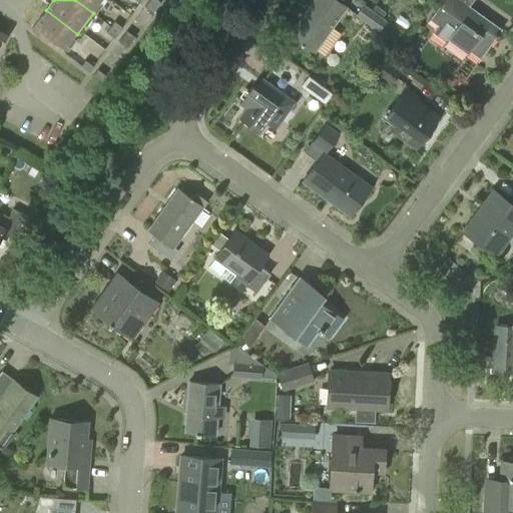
[(75,0),(93,13),(102,0),(75,0)]
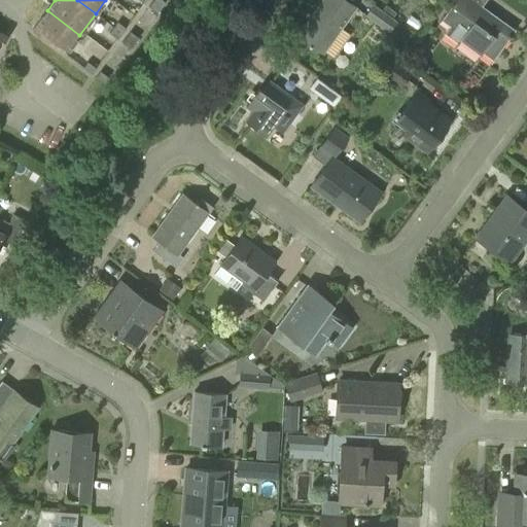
[(323,53),(356,7),(346,0),(322,0),(313,13),(315,15),(310,23),(307,21),(297,34),(323,53)]
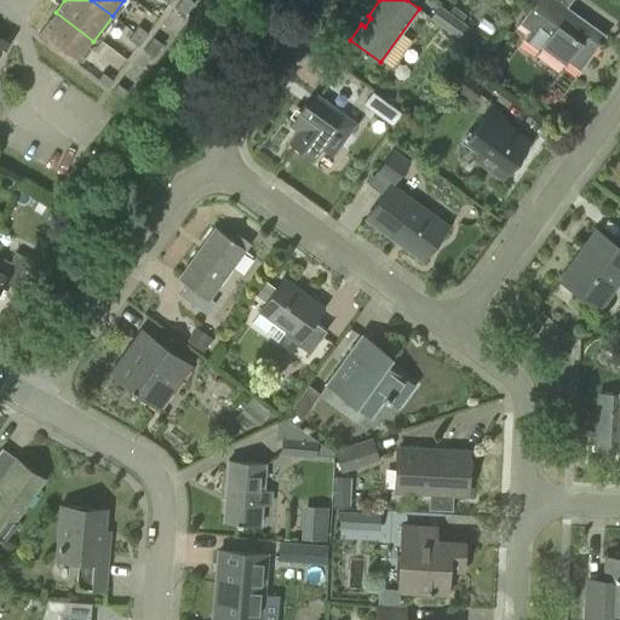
[(590,29),(581,23),(585,19),(568,6),(572,0),(534,0),(518,23),(529,30),(522,40),(538,51),(540,46),(564,64),(567,61),(580,70),(607,35),(593,24),(590,29)]
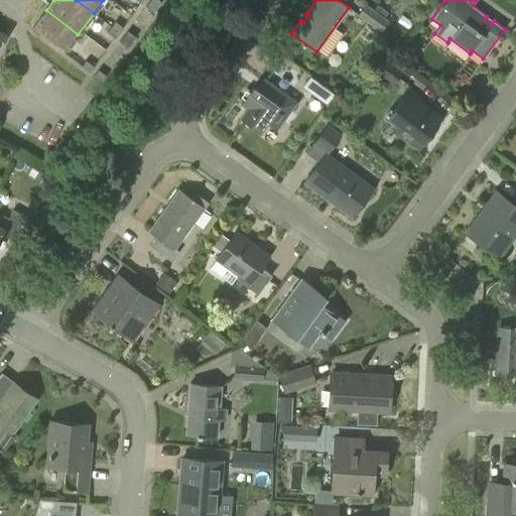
[(154,13),(158,7),(149,1),(145,7),(154,13)]
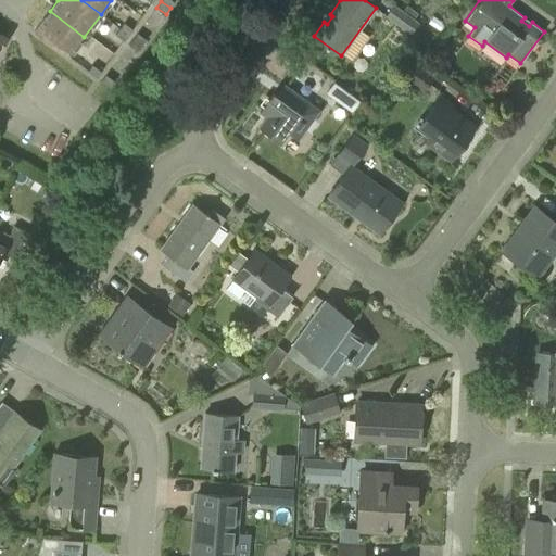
[(411,34),(419,22),(393,4),(384,16),(411,34)]
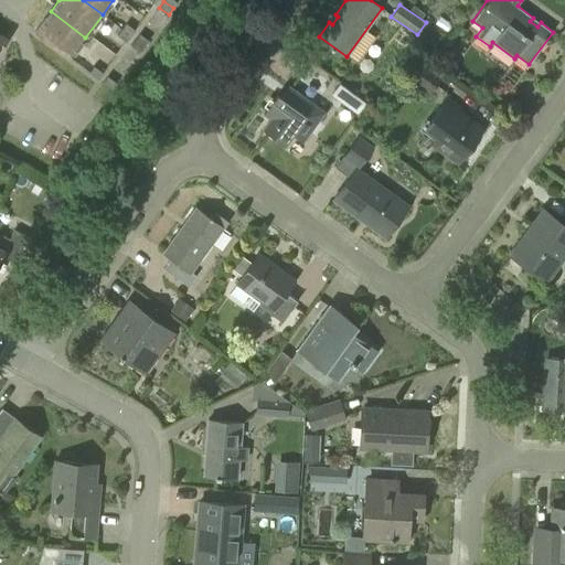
[(73,53),(85,38),(51,11),(35,31),(54,46),(57,42),(73,53)]
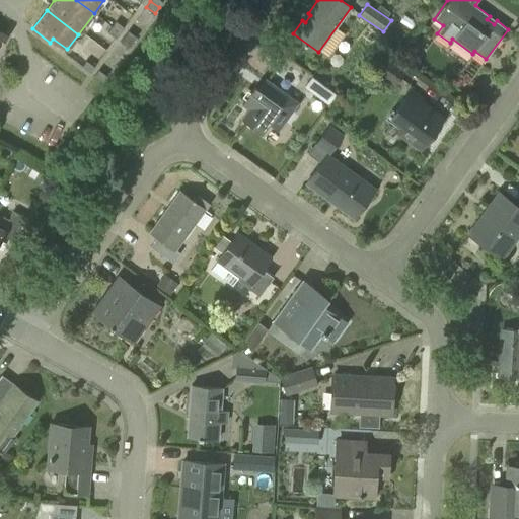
[(120,33),(124,27),(116,21),(112,27),(120,33)]
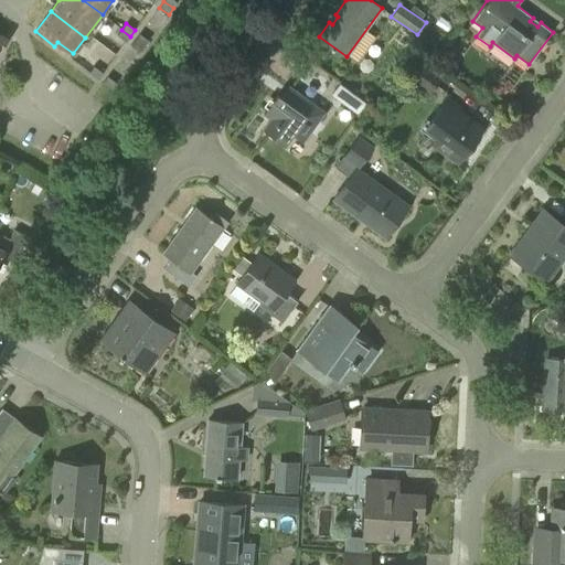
[(126,42),(130,36),(121,30),(117,35),(126,42)]
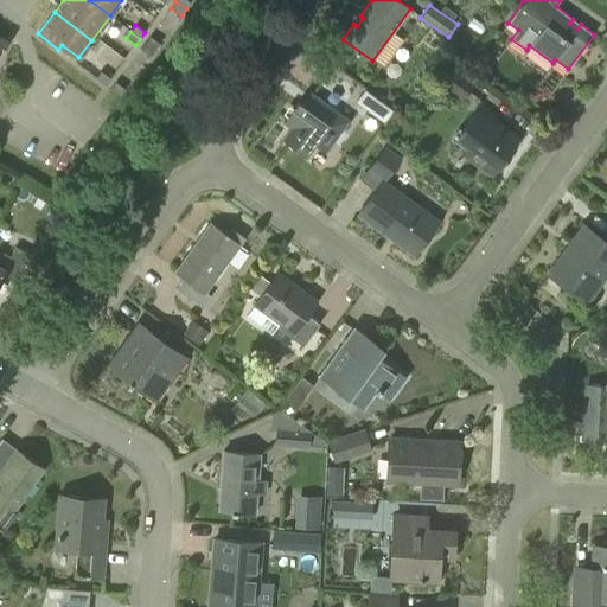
[(155,50),(159,44),(151,37),(146,43),(155,50)]
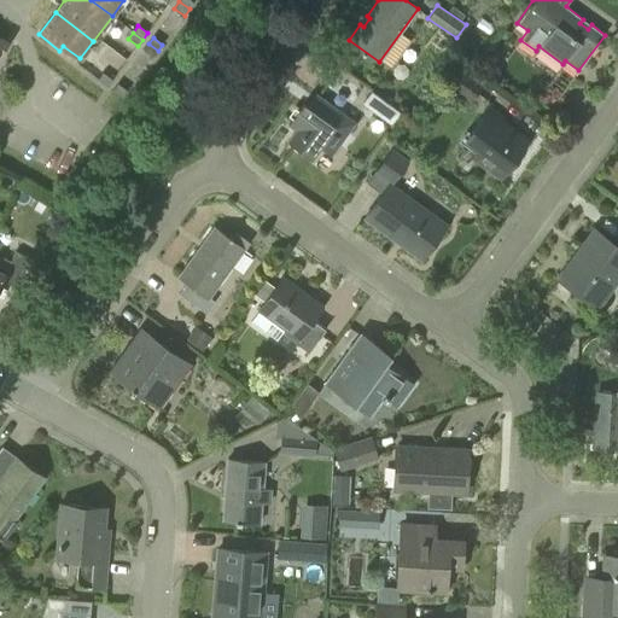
[(153,56),(158,51),(149,44),(144,50),(153,56)]
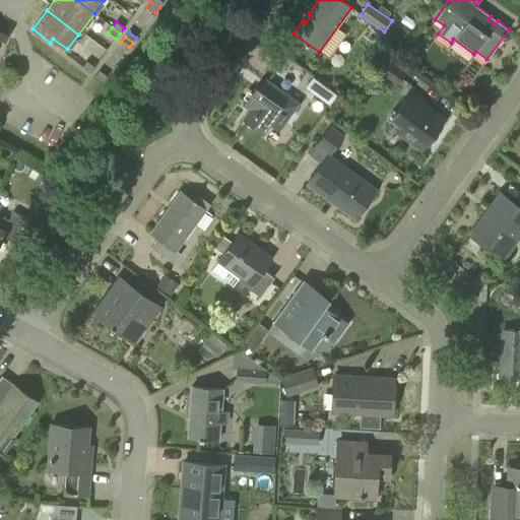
[(395,86),(408,69),(392,56),(379,73),(395,86)]
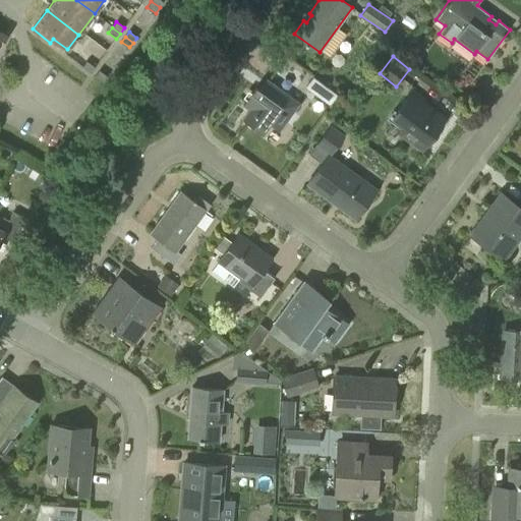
[(91,72),(95,67),(87,61),(82,66),(91,72)]
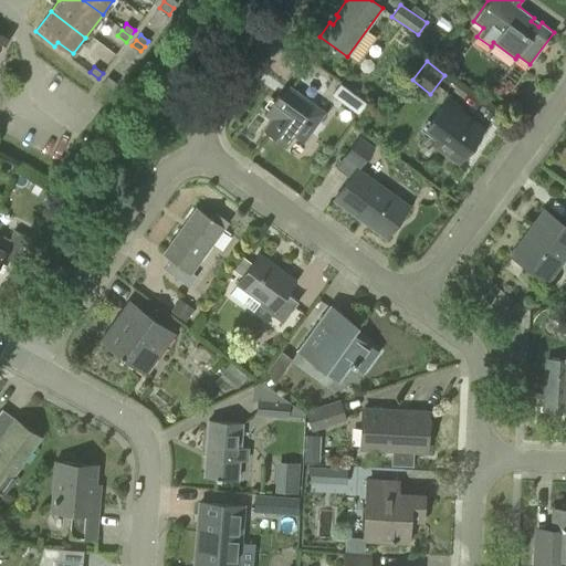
[(112,88),(116,83),(107,76),(104,82),(112,88)]
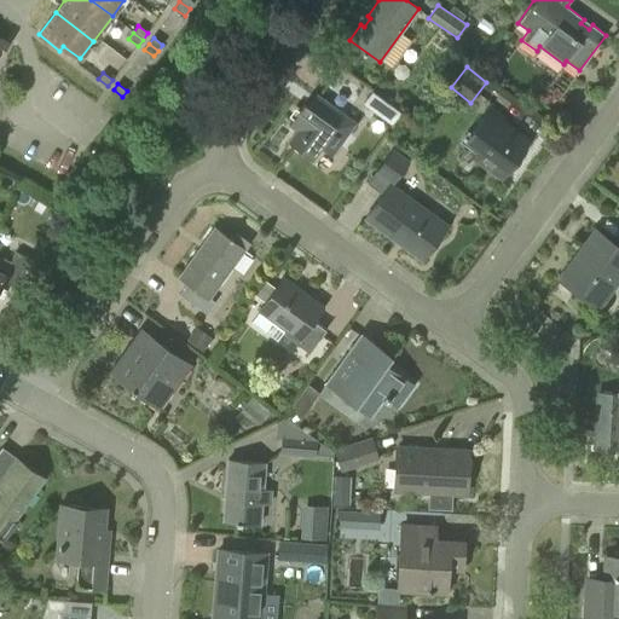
[(374,90),(363,104),(391,126),(401,111),(374,90)]
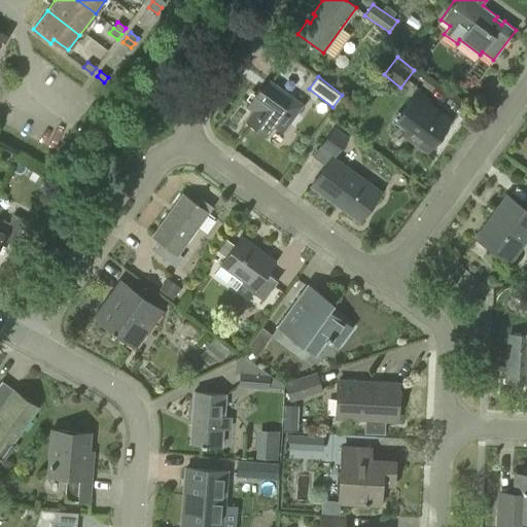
[(302,104),(271,81),(262,91),(258,88),(246,105),(253,110),(245,121),(265,136),(273,126),(282,132),(302,104)]
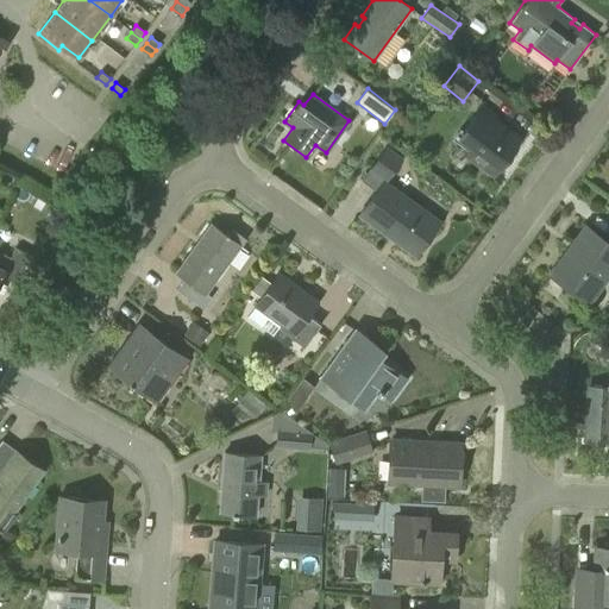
[(494,175),(521,139),(493,118),(495,115),(483,107),(459,137),(472,148),(466,155),(494,175)]
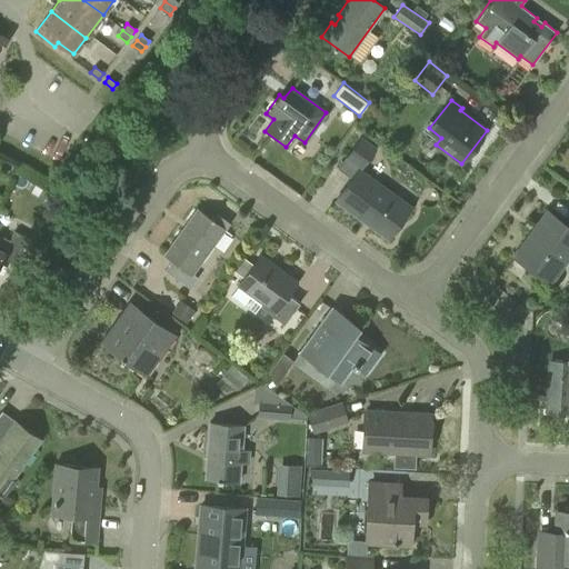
[(388,238),(410,208),(360,170),(376,148),(361,138),(339,168),(352,178),(336,200),(360,218),(361,216),(371,222),(370,225),(388,238)]
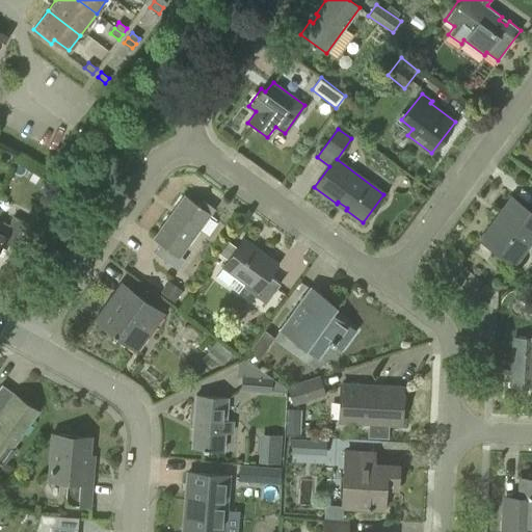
[(198,206),(184,195),(175,209),(177,210),(173,216),(170,214),(154,238),(161,243),(154,253),(178,269),(185,260),(180,256),(210,214),(214,208),(203,200),(198,206)]
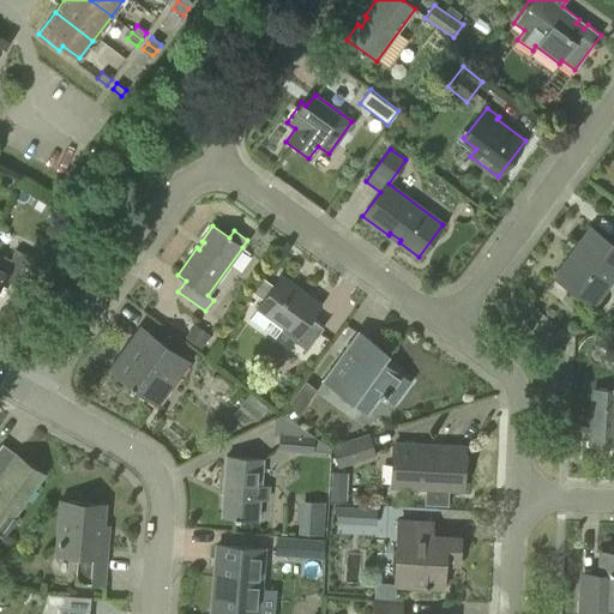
[(613,238),(611,242),(590,227),(554,276),(594,305),(613,277),(613,238)]
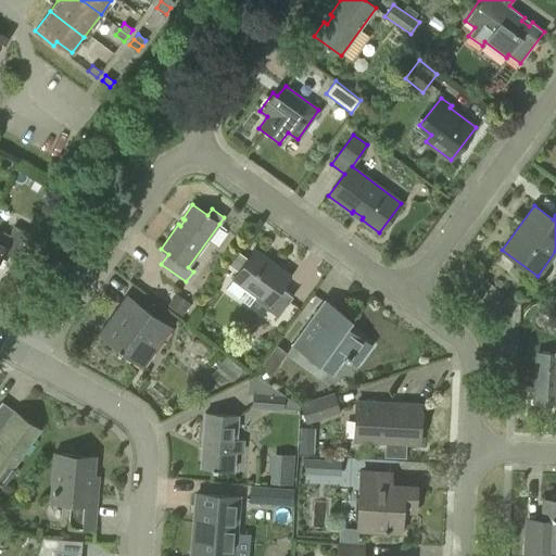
[(0,254),(2,252),(14,257),(27,232),(14,226),(3,245),(0,242),(0,220),(1,219),(0,218),(0,254)]
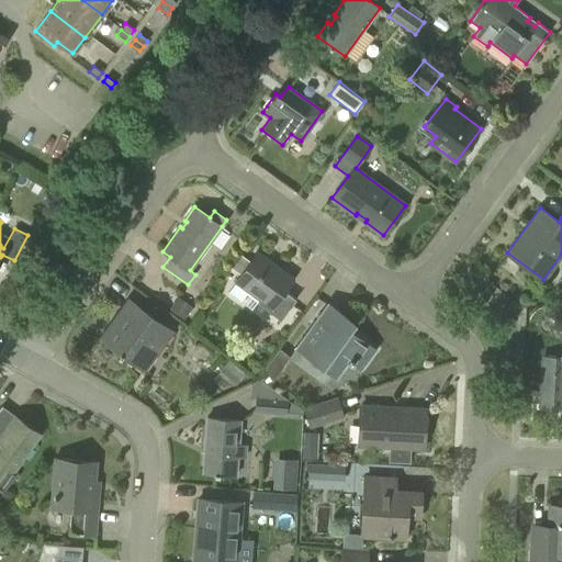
[(261,296),(257,303),(280,321),(295,300),(285,292),(283,293),(281,292),(290,281),(289,277),(278,269),(279,268),(257,251),(237,278),(228,292),(240,301),(250,288),(261,296)]
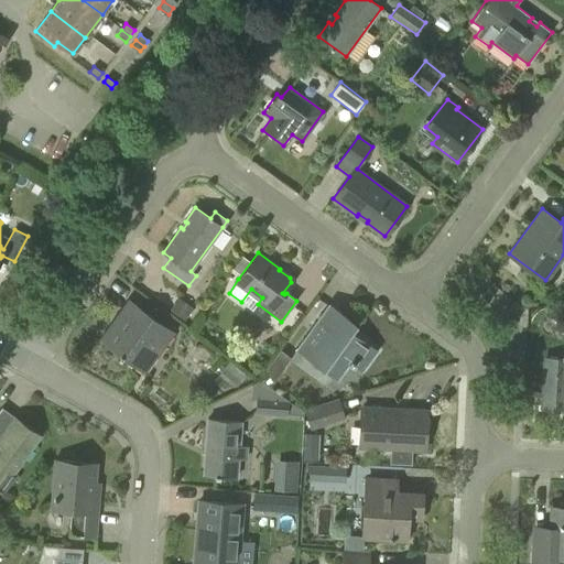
[(173,333),(129,301),(100,338),(138,366),(149,351),(155,357),(173,333)]
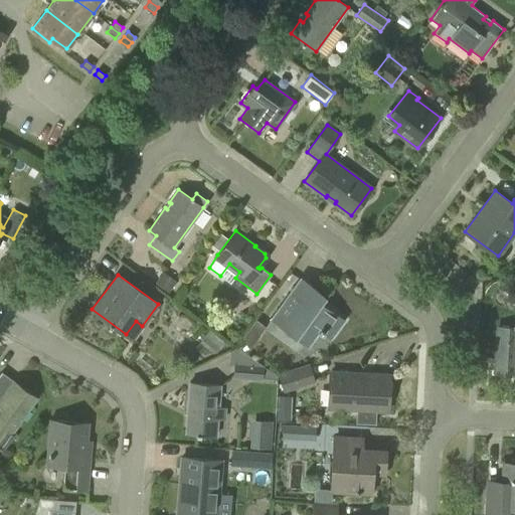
[(331,338),(344,320),(314,298),(319,292),(300,278),(271,318),(308,345),(319,329),(331,338)]
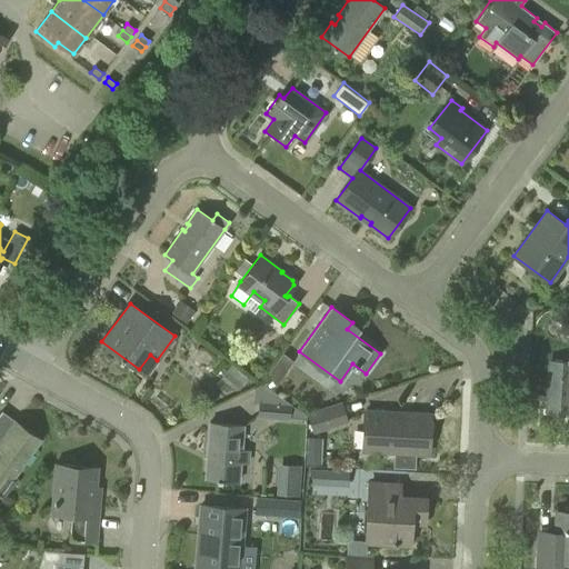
[(568,360),(548,360),(545,412),(555,412),(560,409),(568,408),(568,360)]
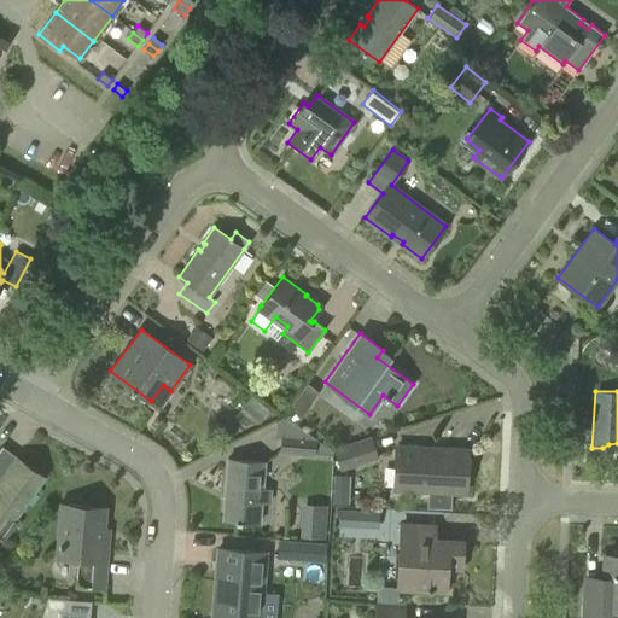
[(257,424),(269,412),(251,396),(245,402),(243,400),(239,404),(242,407),(239,409),(256,424),(257,424)]
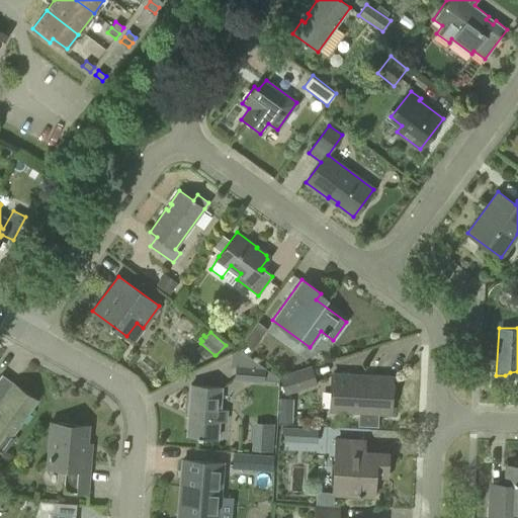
[(263,382),(265,368),(235,366),(234,380),(263,382)]
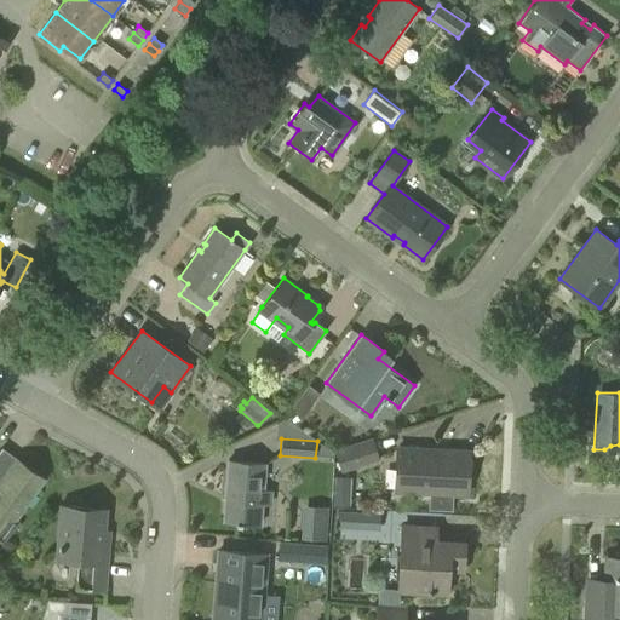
[(340,471),(379,459),(372,438),(334,451),(340,471)]
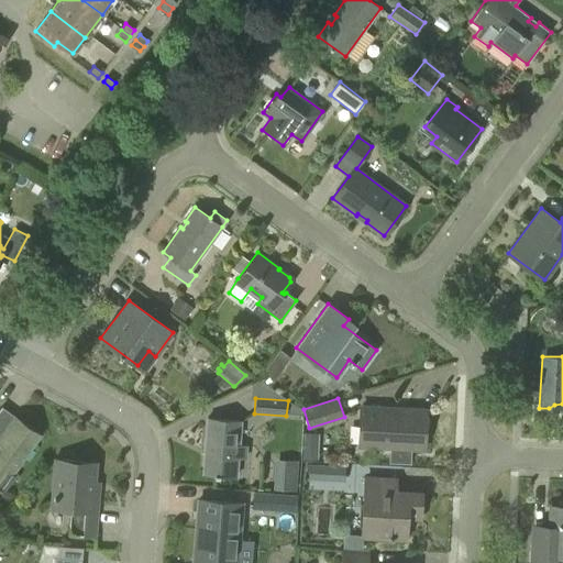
[(0,489),(1,492),(42,434),(2,406),(0,408),(0,489)]
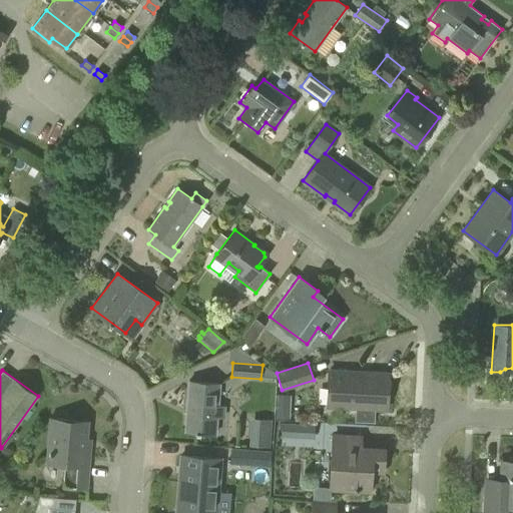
[(358,373),(349,373),(349,371),(329,370),(327,406),(386,409),(388,373),(358,372),(358,373)]
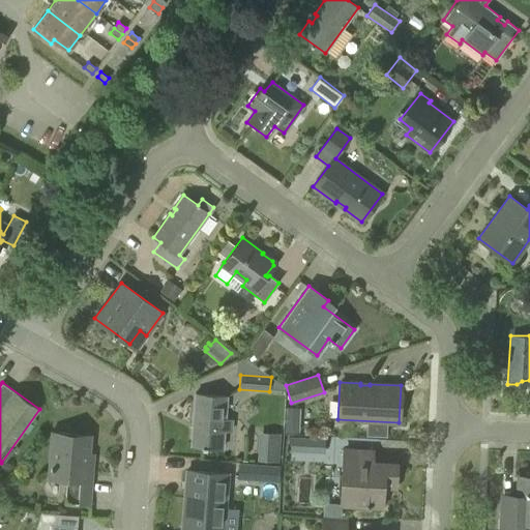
[(232,431),(232,420),(225,419),(227,396),(195,394),(190,445),(223,447),(224,431),(232,431)]
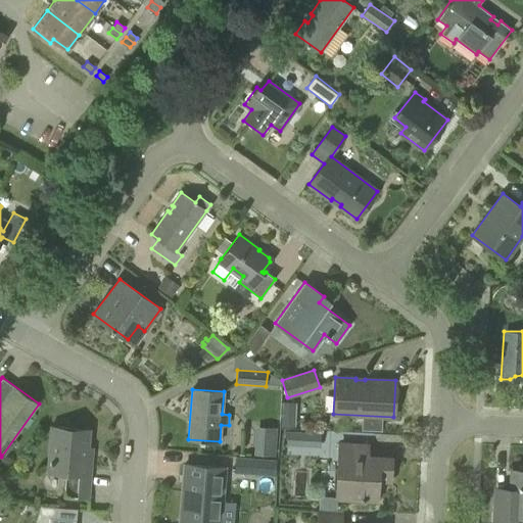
[(295,427),(295,415),(282,414),(281,426),(295,427)]
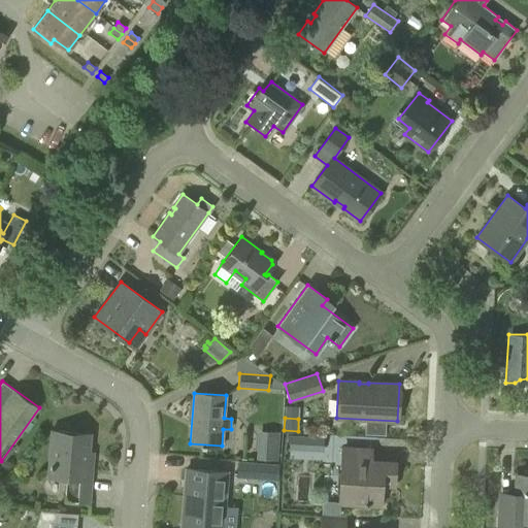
[(91,502),(93,482),(90,481),(91,473),(85,472),(88,432),(50,429),(46,477),(66,479),(64,500),(91,502)]
